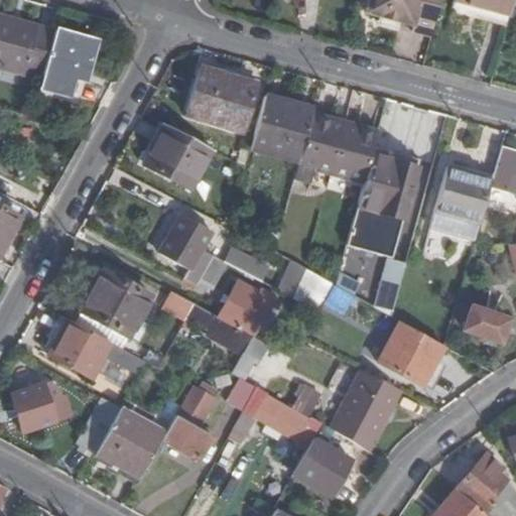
[(428,36),(438,0),(370,0),(367,13),(413,26),(412,31),(428,36)]
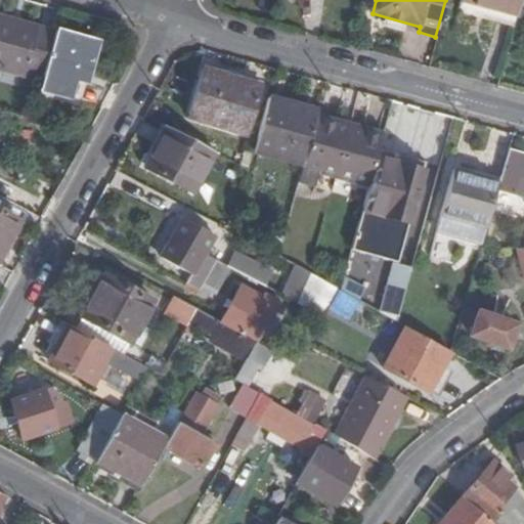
[(516,15),(519,0),(460,0),(456,12),(492,23),(496,10),(516,15)]
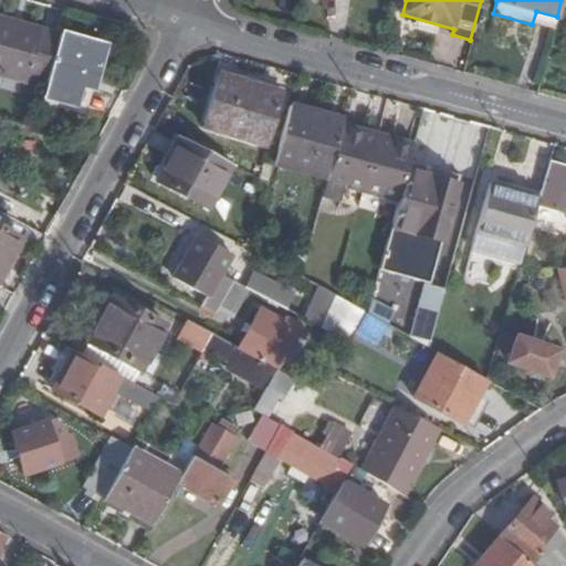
[(554,30),(557,17),(536,11),(532,24),(554,30)]
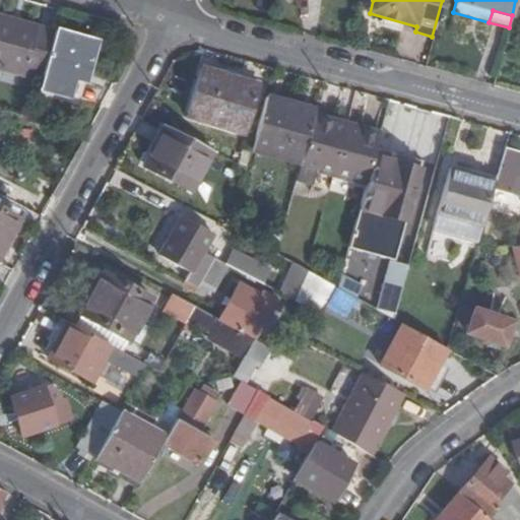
[(53,31),(0,17),(0,67),(20,73),(23,63),(44,68),(53,31)]
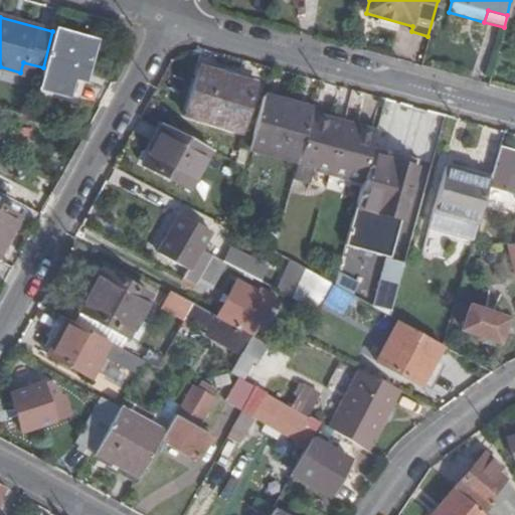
[(94,41),(53,30),(52,31),(43,67),(35,93),(65,101),(71,76),(82,79),(94,41)]
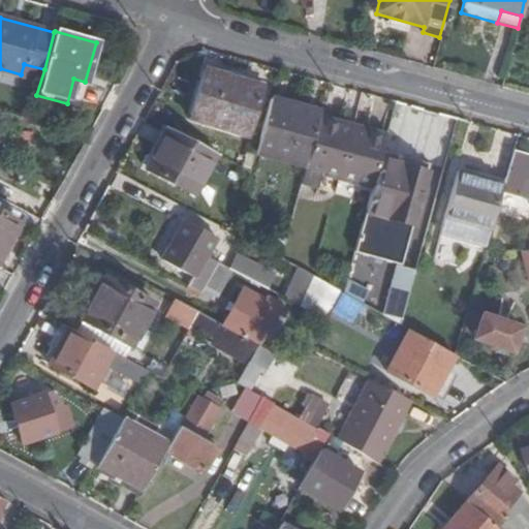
[(247,137),(260,88),(201,70),(187,120),(247,137)]
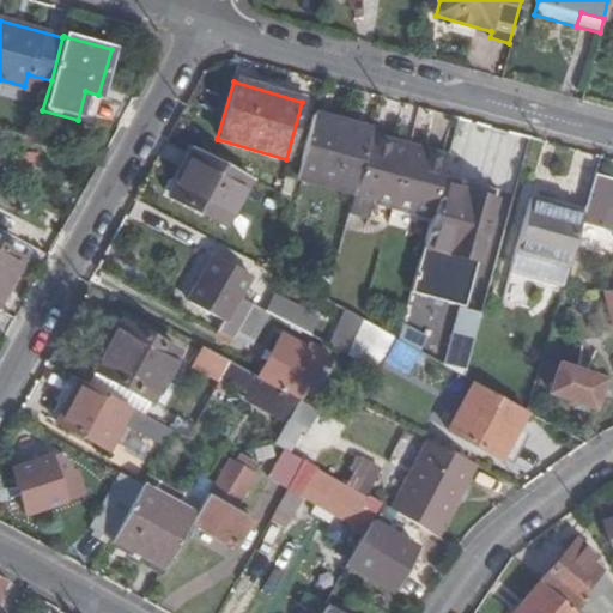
[(90,123),(98,95),(85,91),(78,120),(90,123)]
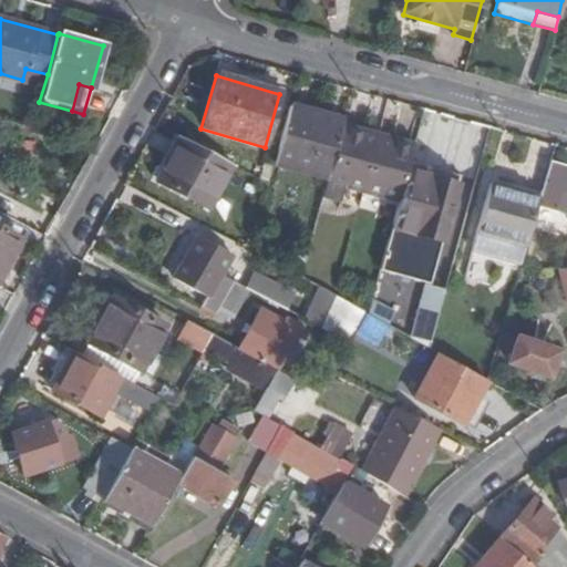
[(341,122),(288,107),(272,165),(326,179),(340,127),(341,122)]
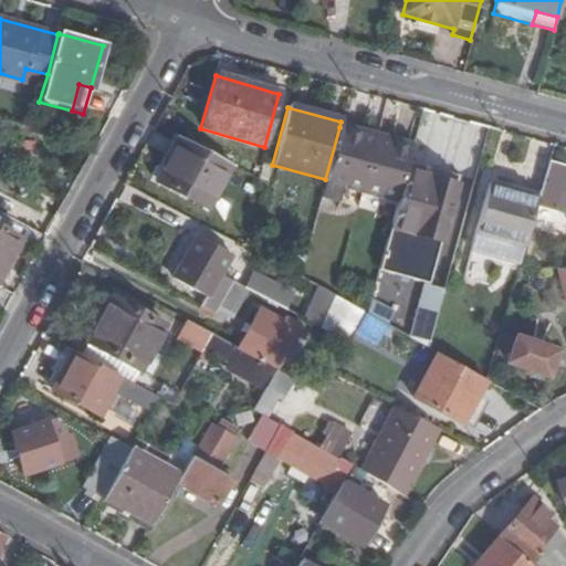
[(360,189),(375,135),(366,133),(365,134),(339,127),(325,179),(343,184),(360,189)]
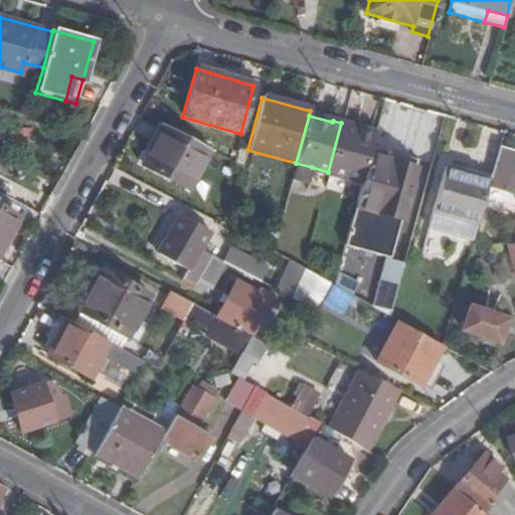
[(328,172),(361,181),(370,145),(373,134),(349,127),(349,126),(341,123),(328,172)]
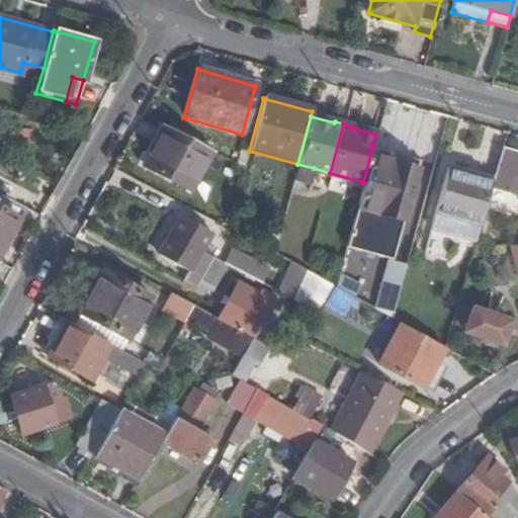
[(188,190),(209,150),(164,127),(144,166),(188,190)]
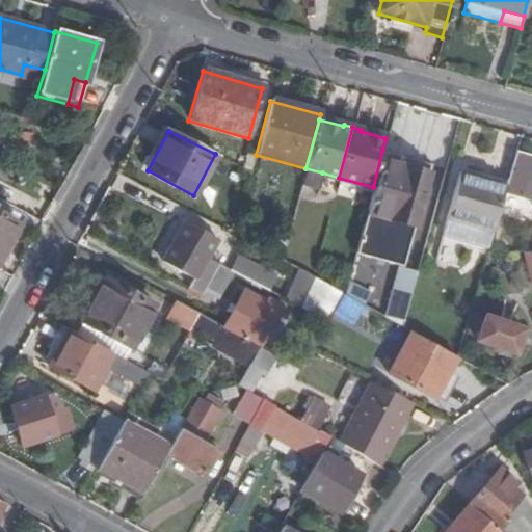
[(429,163),(382,150),(373,187),(357,243),(405,255),(429,163)]
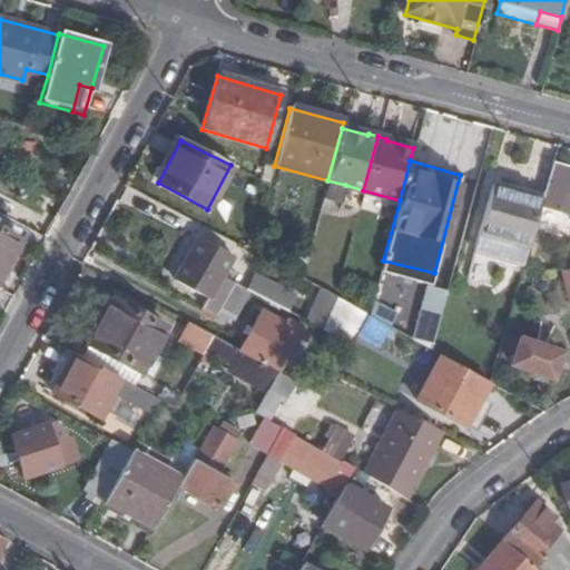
[(569,172),(550,166),(541,199),(540,206),(569,214),(569,172)]
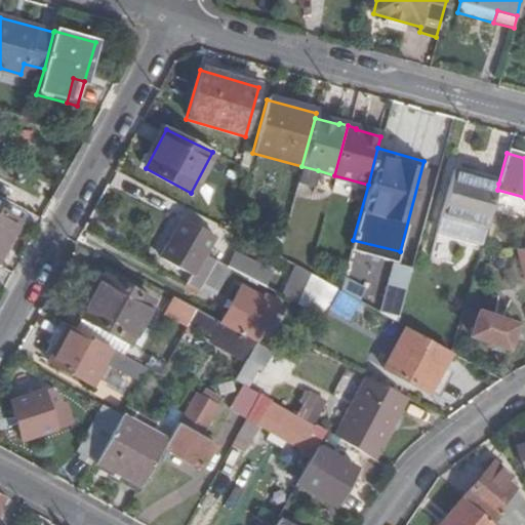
[(318,170),(301,166),(296,186),(313,191),(318,170)]
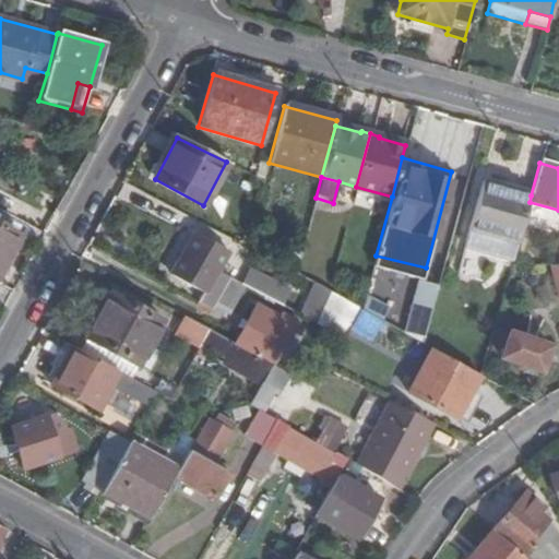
[(530,202),(531,195),(484,181),(471,229),(519,242),(530,202)]
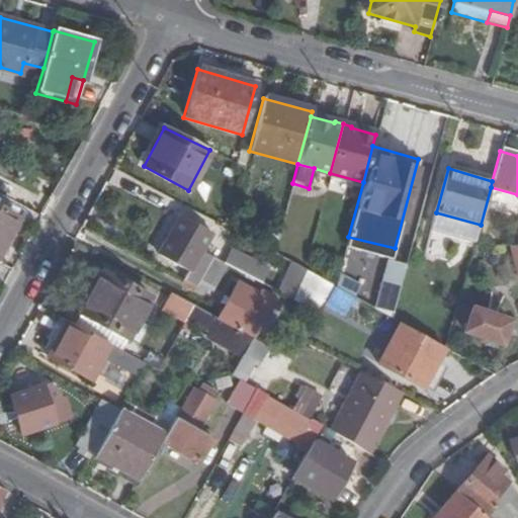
[(0,249),(17,220),(0,210),(0,249)]
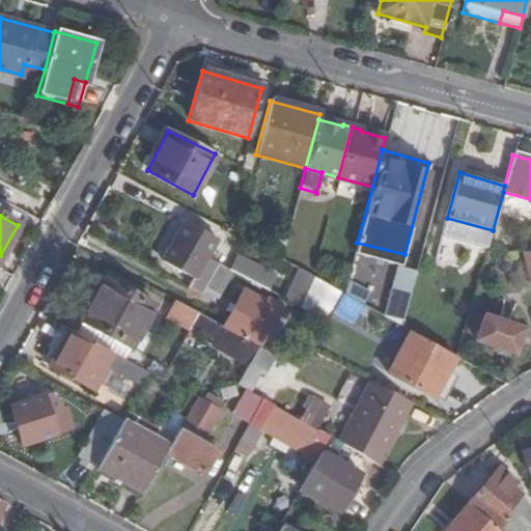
[(205,257),(216,239),(185,221),(162,262),(192,278),(187,287),(200,295),(203,288),(218,296),(231,271),(205,257)]
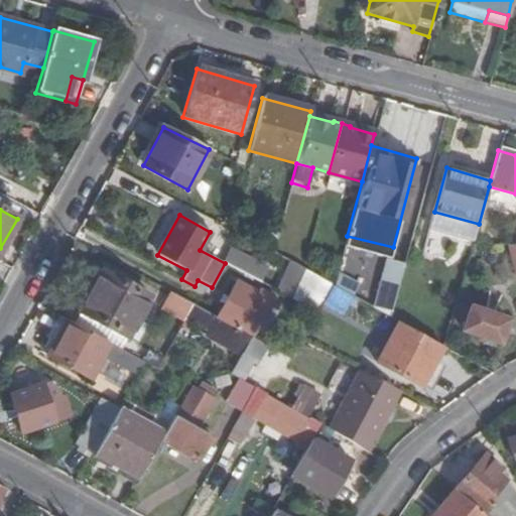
[(515,244),(506,245),(515,275),(515,244)]
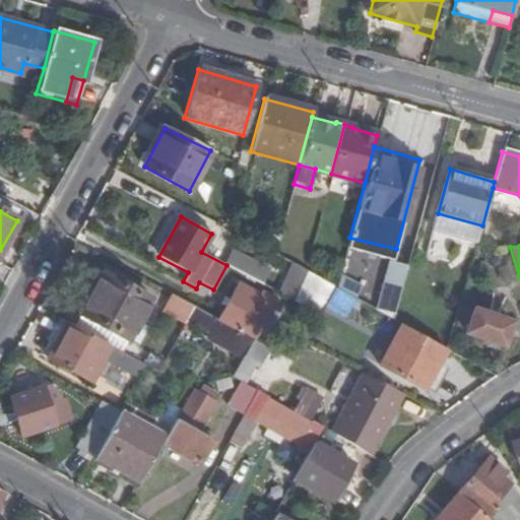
[(375,310),(394,316),(408,266),(389,260),(375,310)]
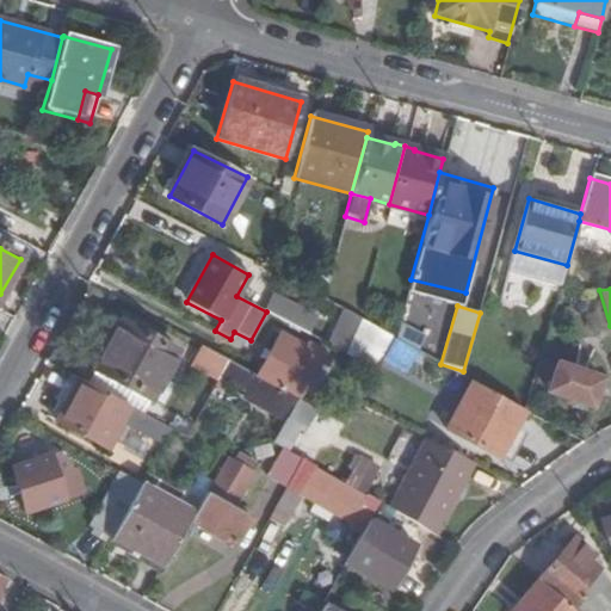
[(282,308),(279,321),(312,327),(314,315),(282,308)]
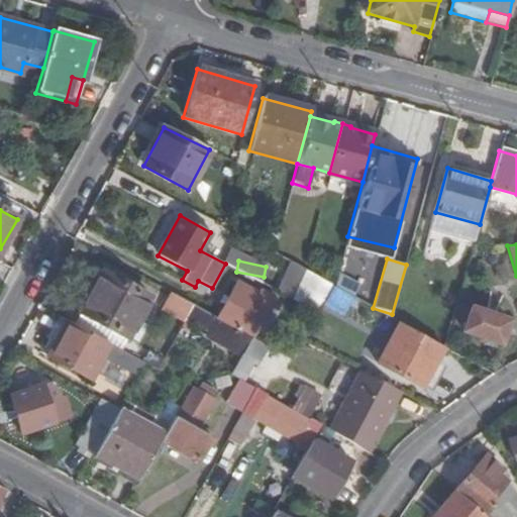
[(319,309),(332,282),(290,263),(278,290),(319,309)]
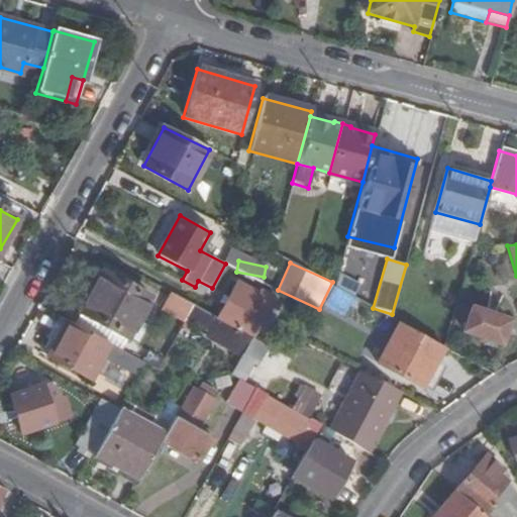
[(127,338),(150,296),(103,271),(81,314),(127,338)]
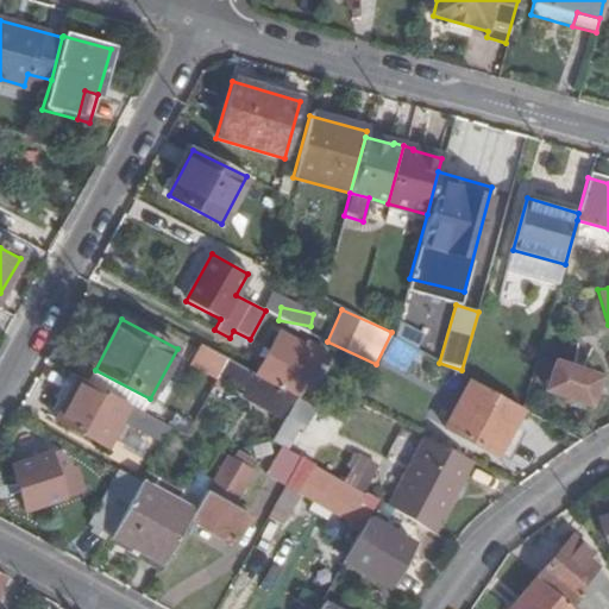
[(394,339),(418,352),(420,340),(395,333),(394,339)]
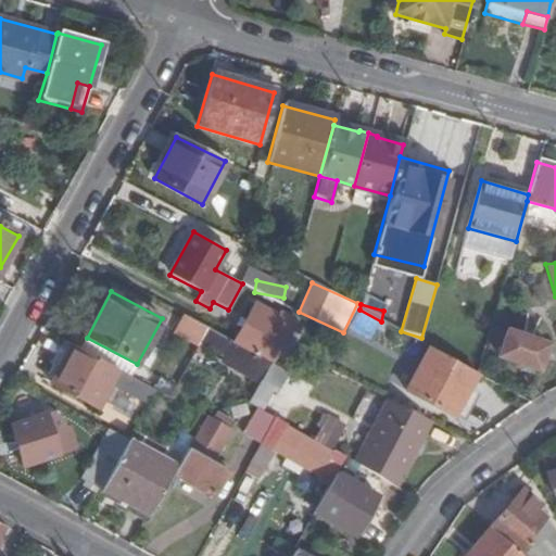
[(235,343),(269,363),(280,344),(281,344),(294,319),(280,311),(276,317),(255,305),(235,343)]
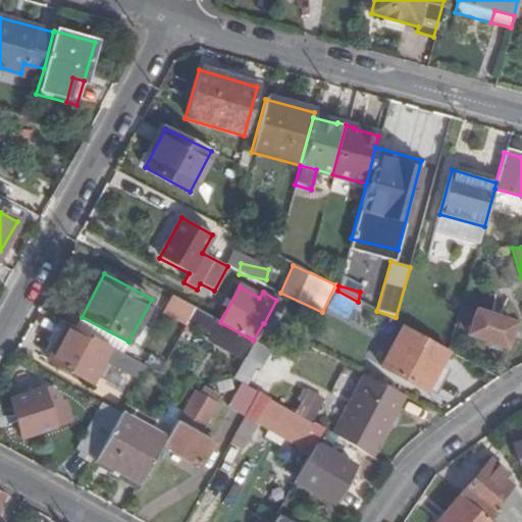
[(246,355),(253,341),(220,322),(194,308),(187,322),(246,355)]
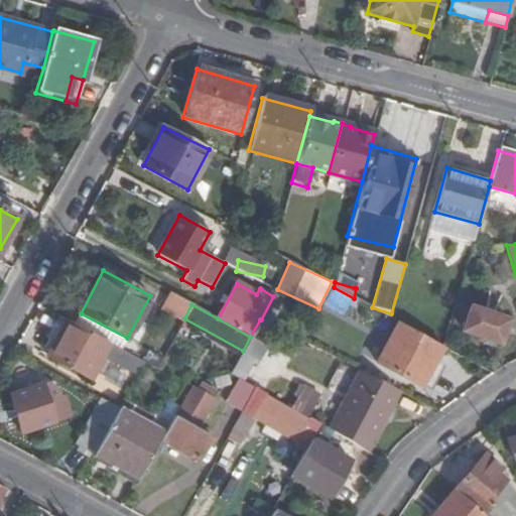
[(462,330),(500,344),(508,319),(470,306),(462,330)]
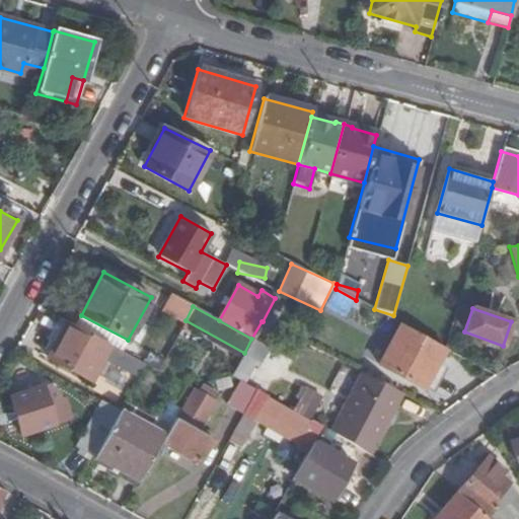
[(110,346),(66,322),(47,358),(90,381),(110,346)]
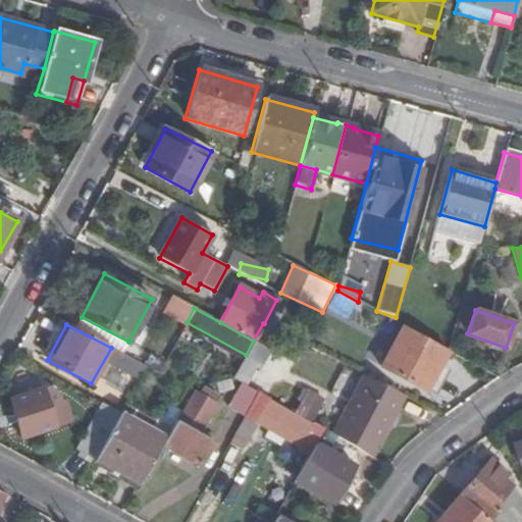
[(447,352),(403,327),(381,368),(425,392),(447,352)]
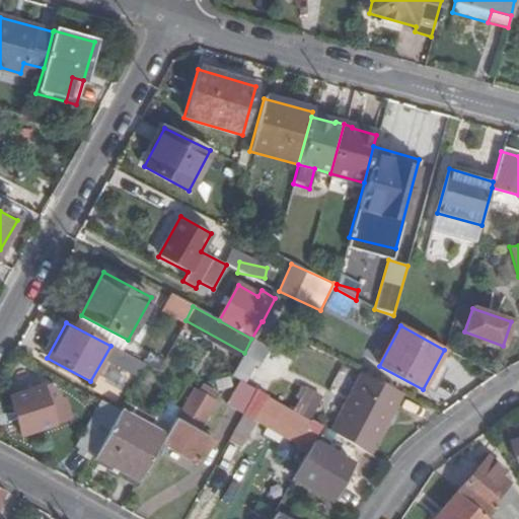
[(243,355),(257,363),(267,349),(251,340),(243,355)]
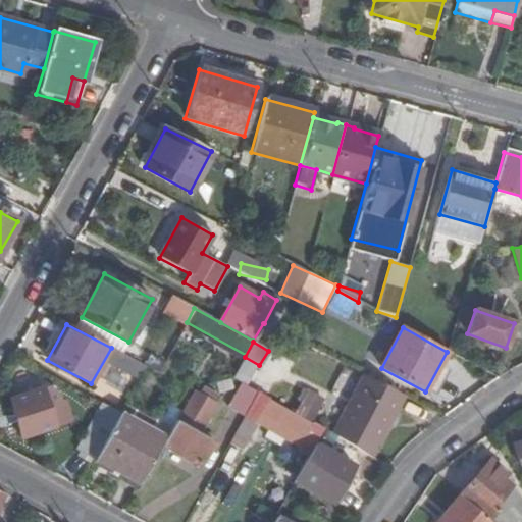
[(376,449),(404,397),(364,375),(336,427),(376,449)]
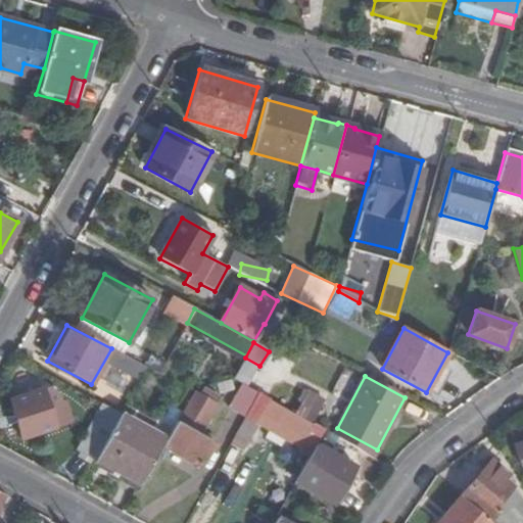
[(243,386),(238,383),(234,388),(240,391),(243,386)]
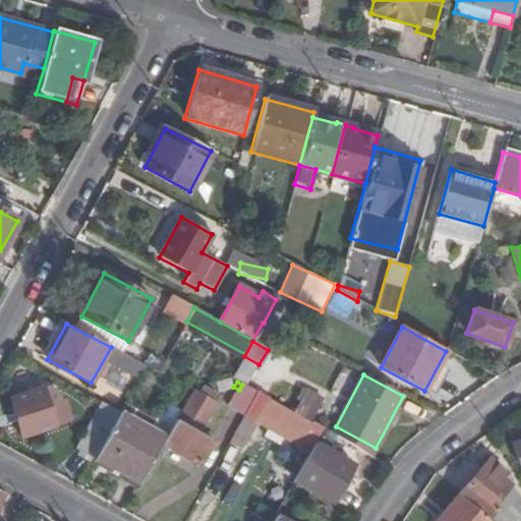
[(20,436),(54,425),(42,389),(9,398),(20,436)]
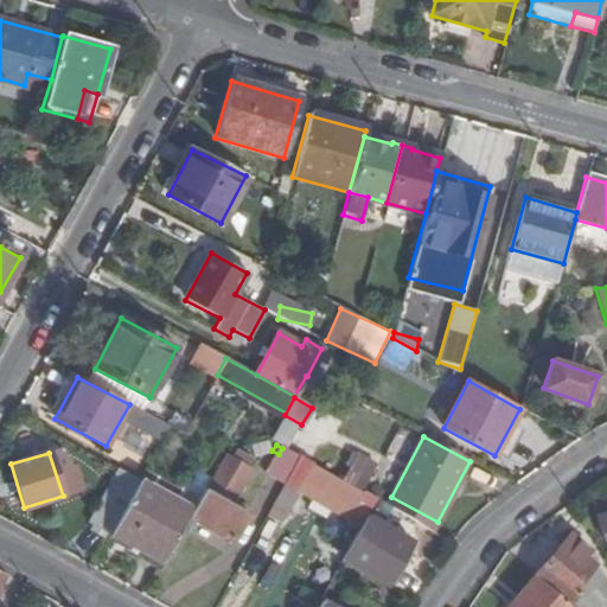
[(253,466),(235,455),(229,464),(224,460),(190,519),(232,544),(248,516),(230,506),(253,466)]
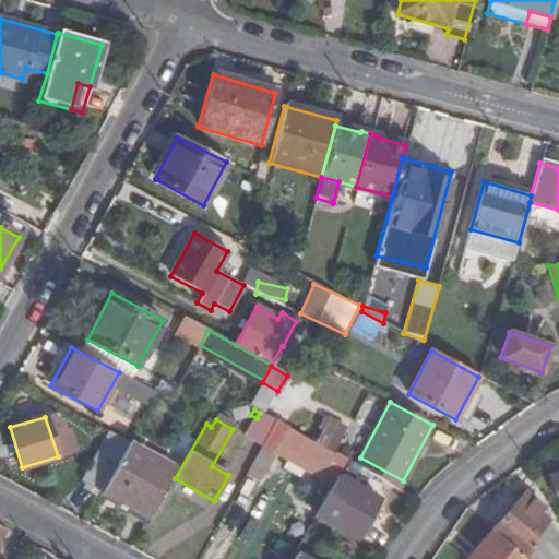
[(317,442),(328,420),(325,419),(313,442),(317,442)]
